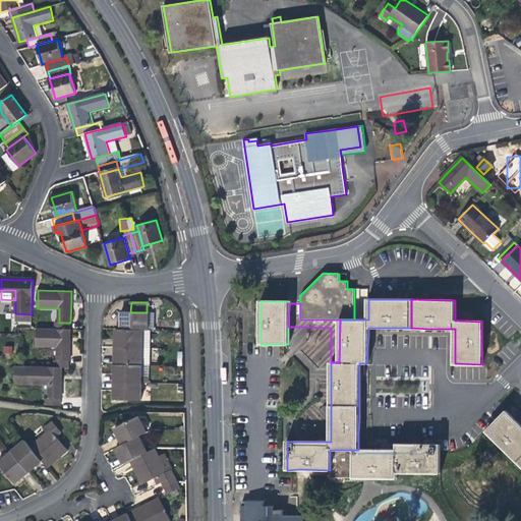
[(147,312),(130,312),(121,311),(121,329),(151,330),(154,330),(155,312),(147,312)]
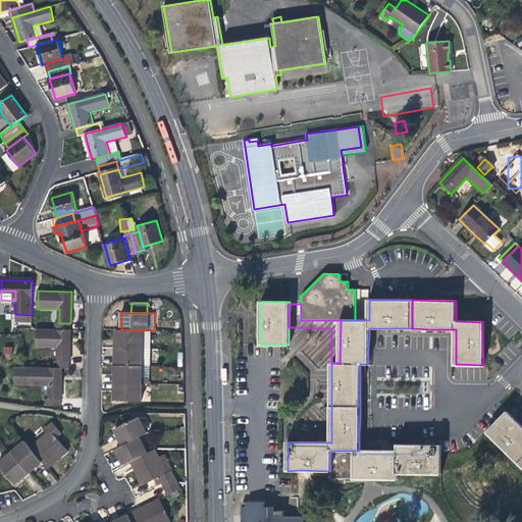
[(58,347),(57,361),(69,362),(70,337),(70,330),(55,329),(37,329),(37,346),(58,347)]
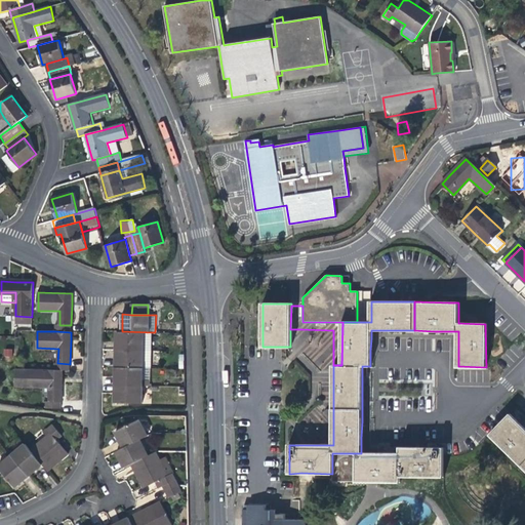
[(152,350),(152,332),(122,331),(117,331),(117,341),(117,349),(152,350)]
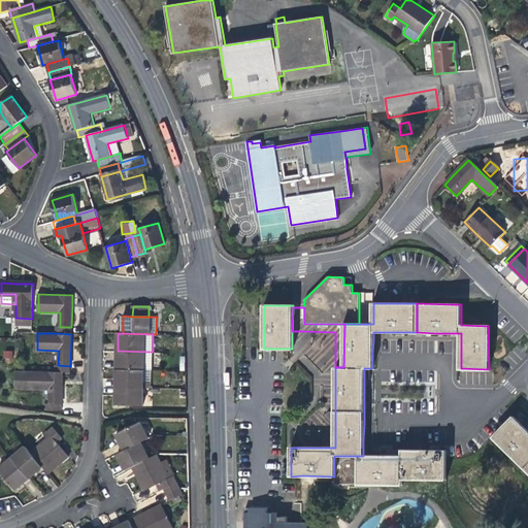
[(152,369),(153,352),(118,351),(118,359),(117,368),(143,369),(152,369)]
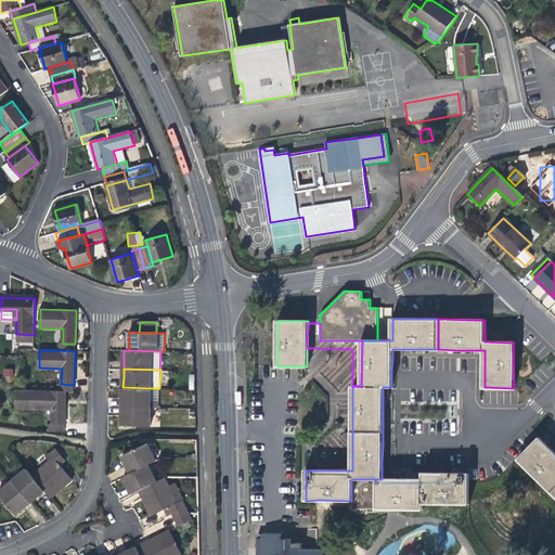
[(150,408),(151,388),(123,387),(123,397),(123,407),(150,408)]
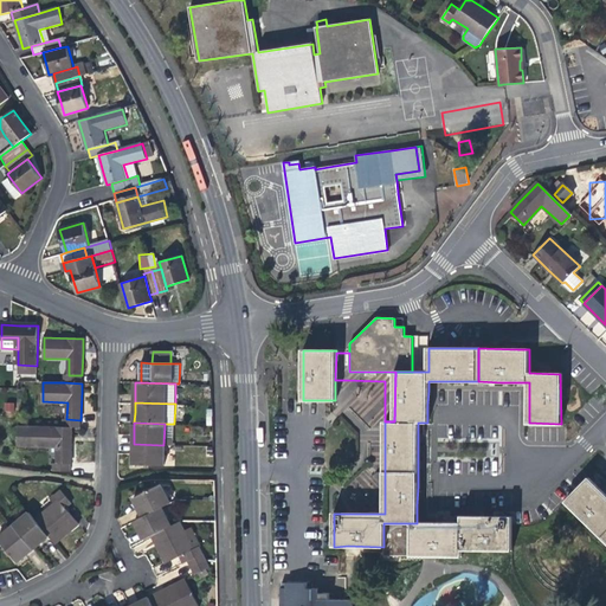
[(58,446),(58,464),(71,464),(72,438),(72,427),(63,427),(33,426),(32,446),(58,446)]
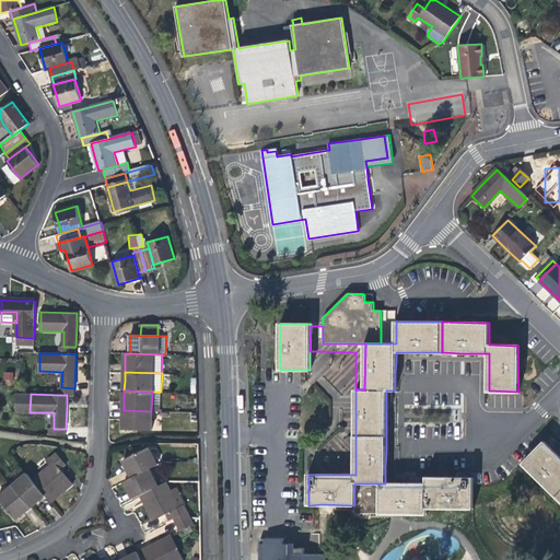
[(151,431),(151,411),(124,410),(124,419),(123,430),(151,431)]
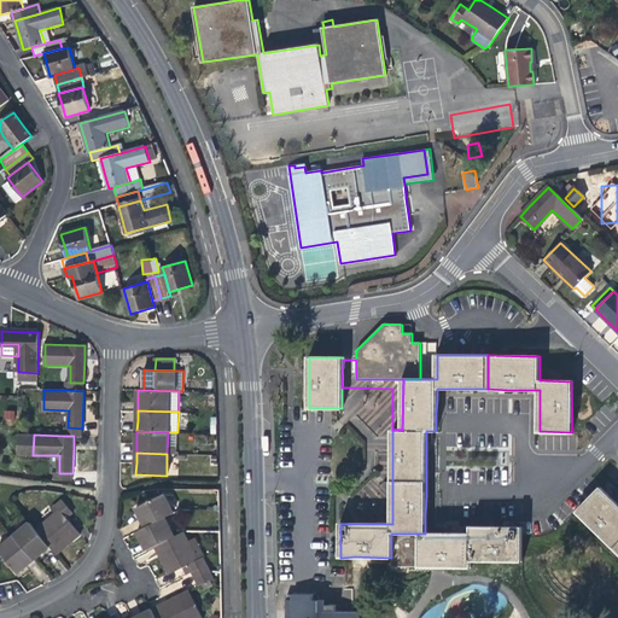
[(617,505),(601,488),(577,512),(587,520),(588,523),(592,525),(614,548),(617,552),(617,505)]
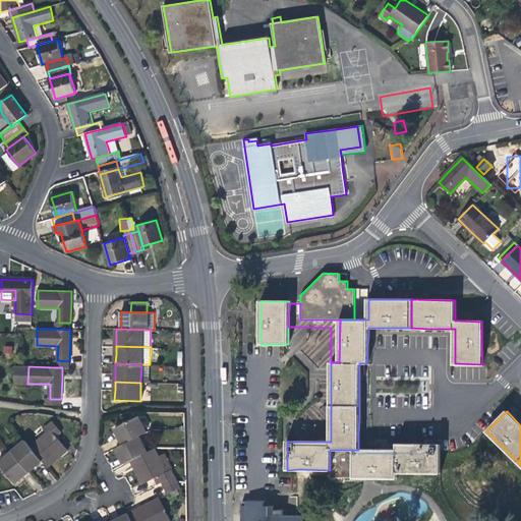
[(120,437),(124,445),(138,437),(147,433),(138,417),(116,428),(120,437)]
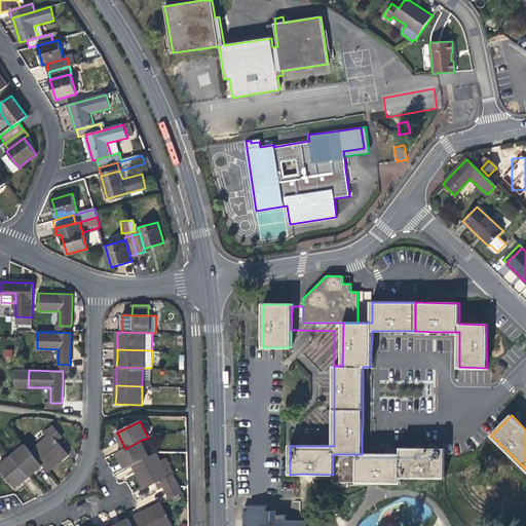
[(51,435),(58,442),(63,438),(52,425),(47,429),(51,435)]
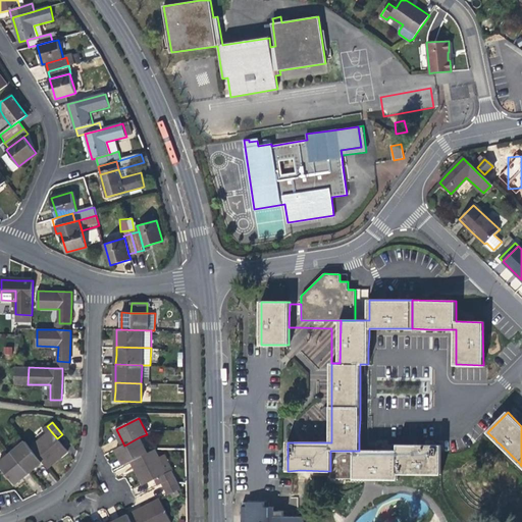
[(68,452),(57,438),(51,431),(30,449),(42,463),(47,469),(60,458),(68,452)]
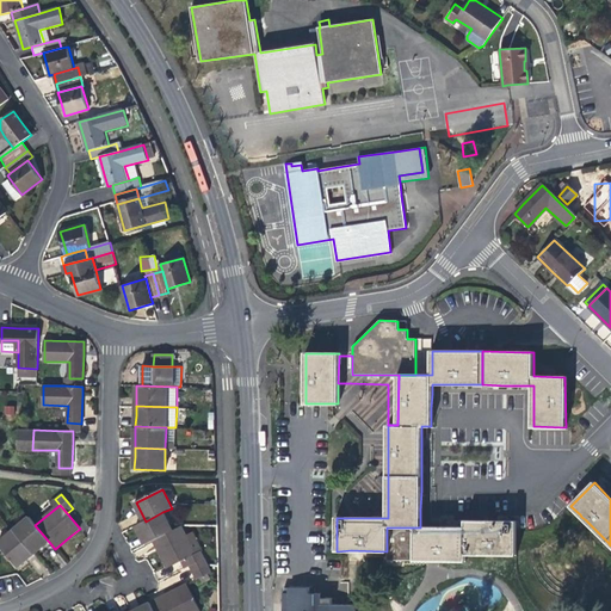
[(146,544),(154,541),(172,531),(162,512),(146,522),(136,525),(142,537),(146,544)]
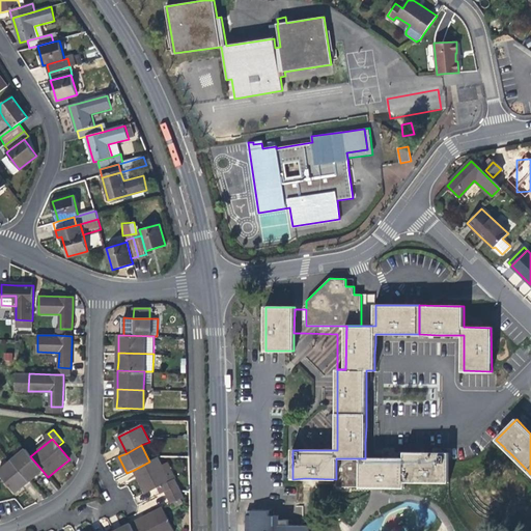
[(34,477),(43,471),(30,456),(26,450),(11,463),(28,482),(34,477)]
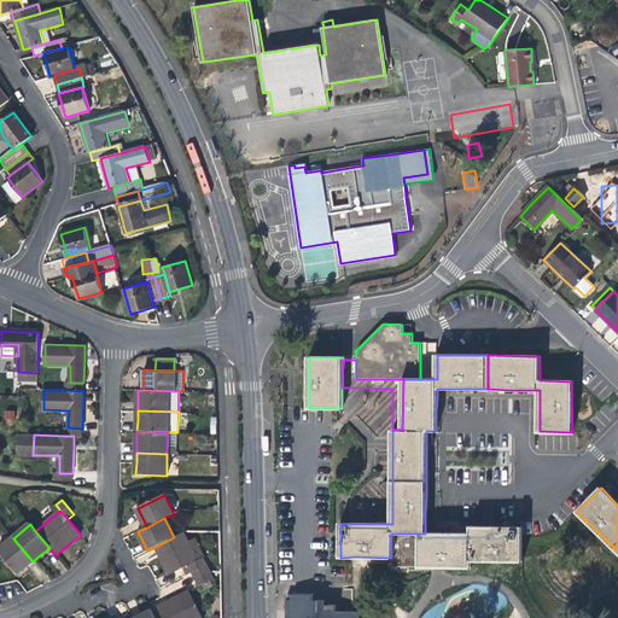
[(436,534),(425,534),(421,534),(391,534),(391,558),(391,567),(420,567),(432,567),(435,567),(471,567),(471,560),(482,560),(493,561),(523,561),(523,528),(496,528),(472,526),(472,534),(443,534),(436,534)]
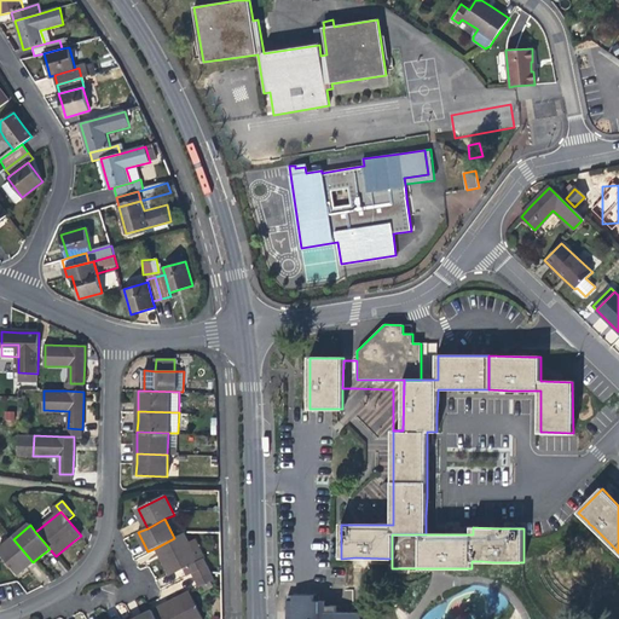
[(189,566),(197,561),(184,533),(174,538),(156,548),(163,561),(171,576),(189,566)]
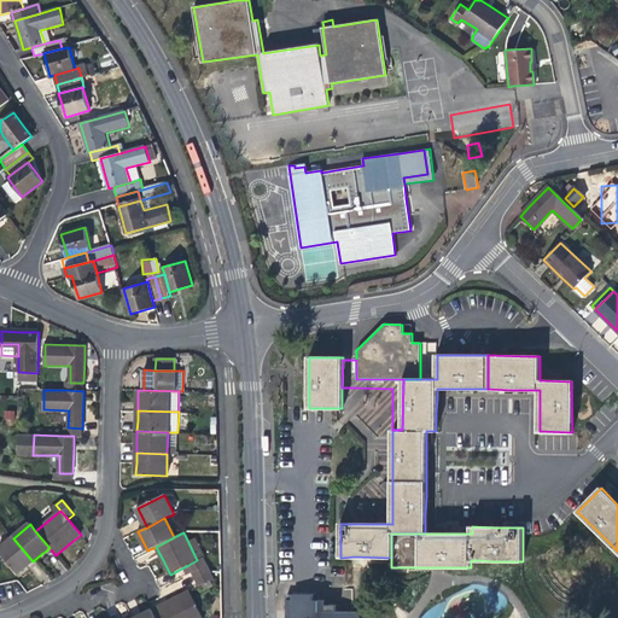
[(25,567),(33,561),(13,538),(0,548),(0,551),(18,573),(25,567)]
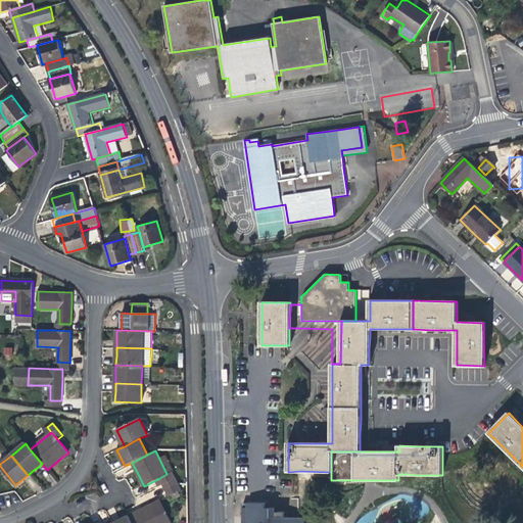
[(167,474),(159,478),(162,484),(175,478),(172,472),(167,474)]
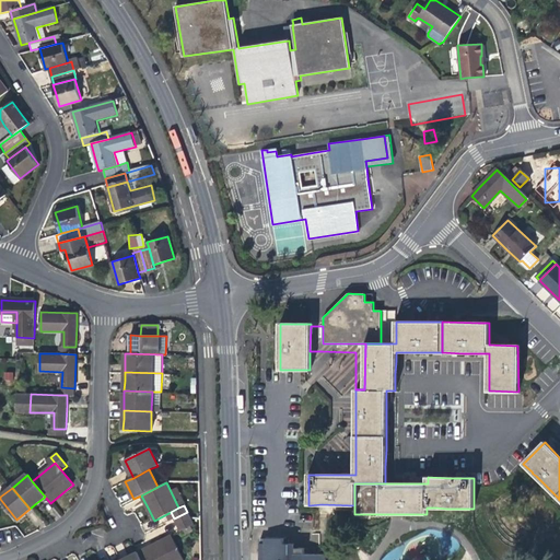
[(194,525),(187,512),(174,518),(181,532),(194,525)]
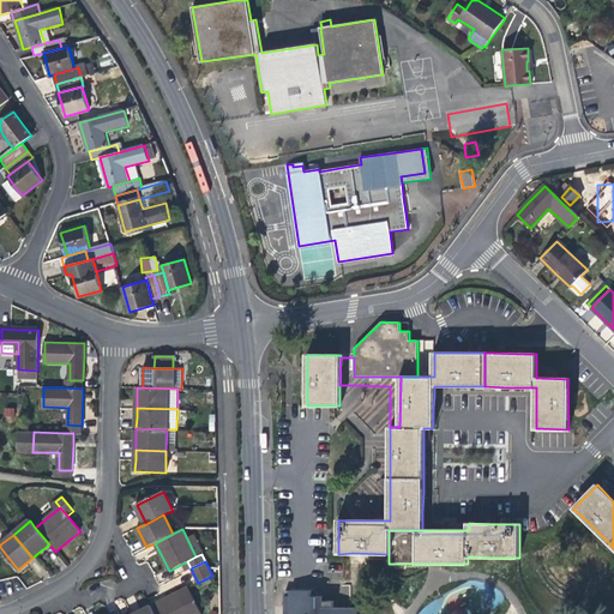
[(167,599),(151,607),(154,613),(200,613),(188,589),(167,599)]
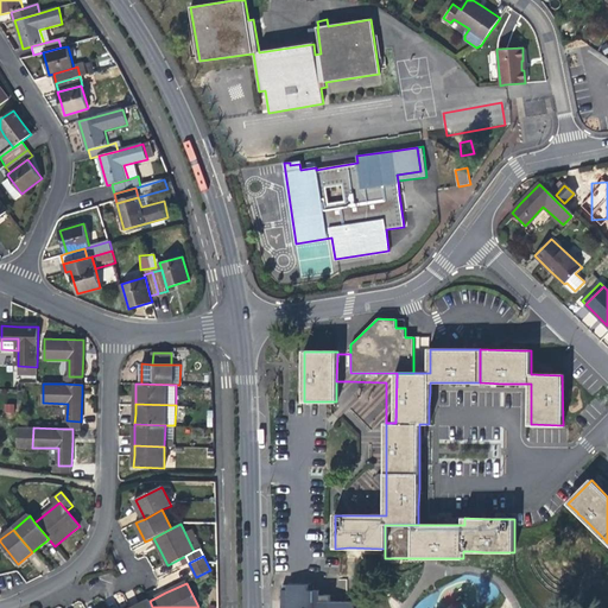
[(287,590),(283,590),(282,607),(355,607),(355,602),(314,601),(315,590),(309,590),(309,586),(289,586),(287,590)]
